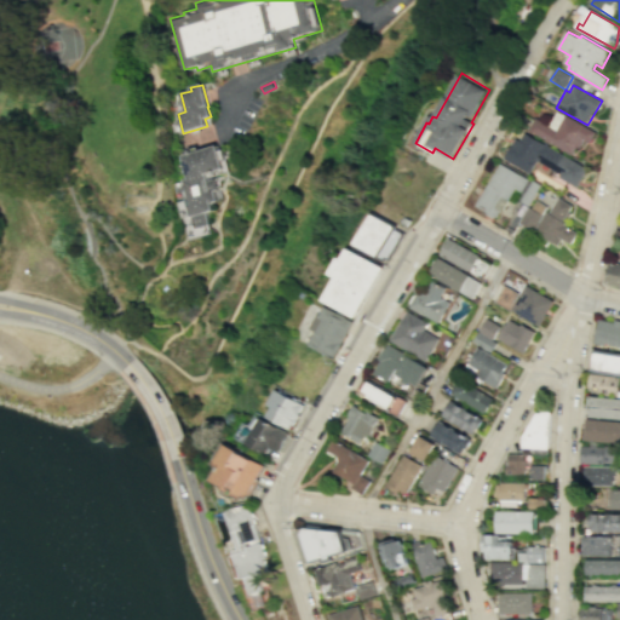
[(570,154),(575,145),(583,149),(585,143),(591,147),(600,132),(560,109),(550,126),(537,119),(529,131),(570,154)]
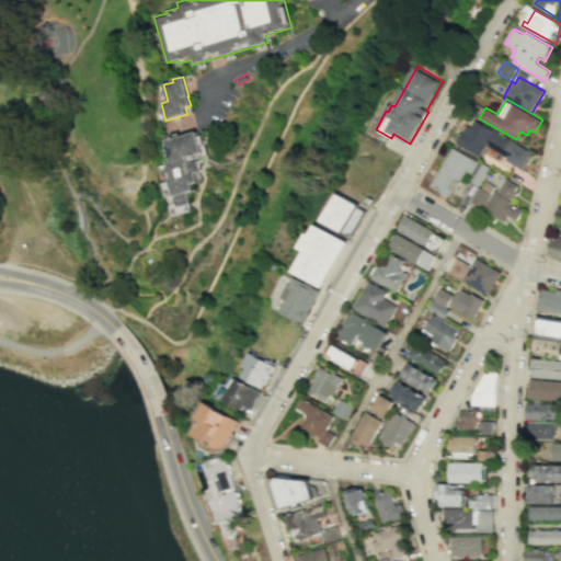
[(521,170),(530,152),(474,121),(471,127),(467,124),(456,144),(479,158),(485,146),(506,158),(505,161),(521,170)]
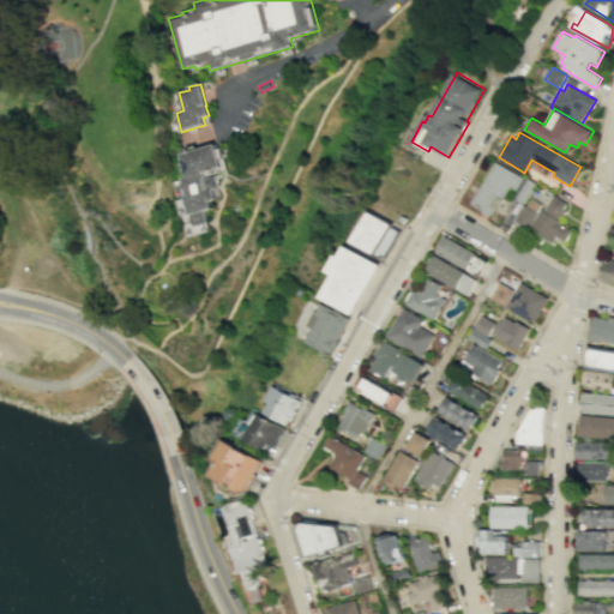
[(179,156),(215,145),(222,168),(204,174),(206,180),(212,178),(215,190),(212,191),(216,202),(210,203),(212,211),(205,214),(208,224),(192,229),(184,199),(186,198),(181,180),(186,179),(179,156)]
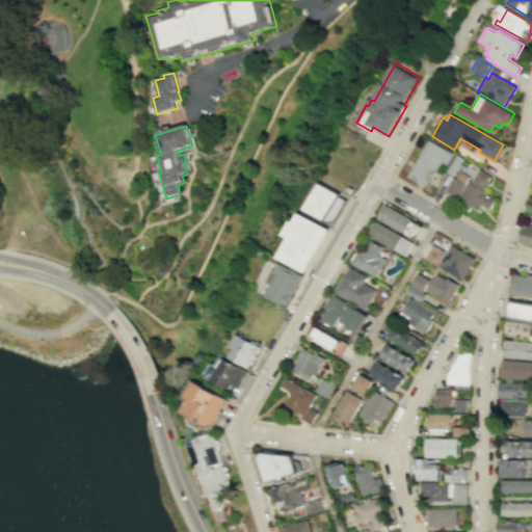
[(425,188),(442,162),(447,165),(453,155),(429,140),(406,177),(425,188)]
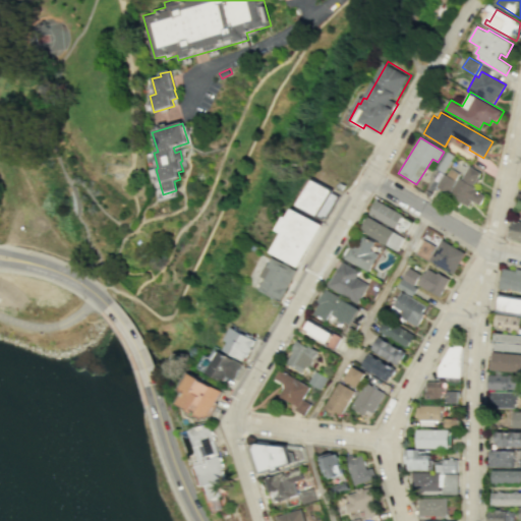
[(469,166),(462,179),(459,177),(449,195),(469,207),(472,201),(480,206),(485,196),(474,190),(483,175),(469,166)]
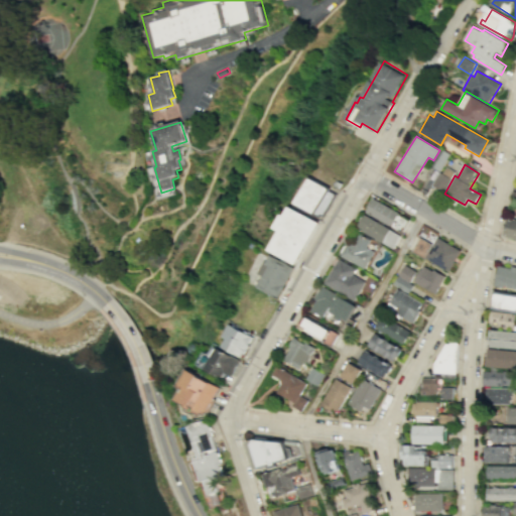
[(455,172),(445,166),(441,173),(438,172),(431,184),(443,191),(455,172)]
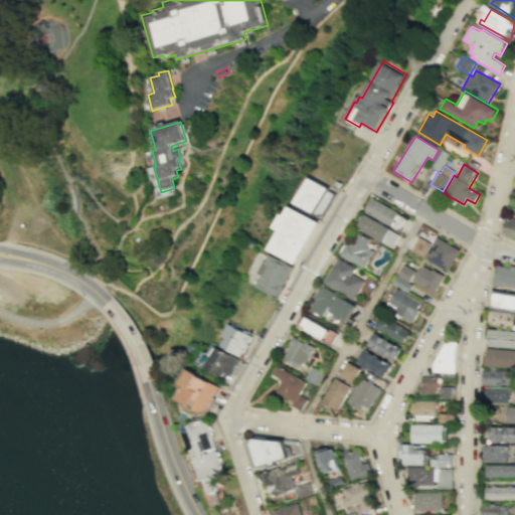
[(296,204),(316,216),(318,213),(323,216),(335,195),(328,191),(330,188),(312,177),(296,204)]
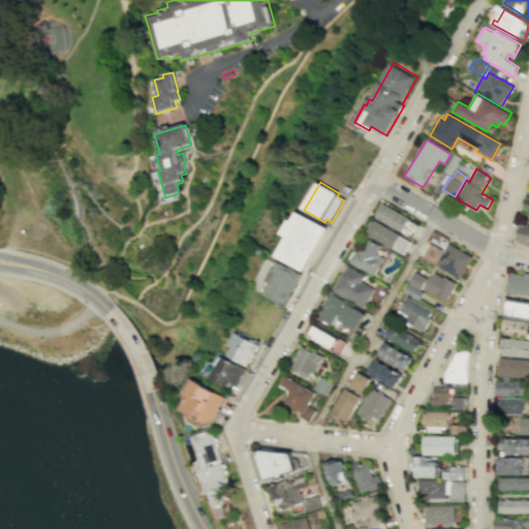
[(383,203),(375,217),(411,238),(419,223),(383,203)]
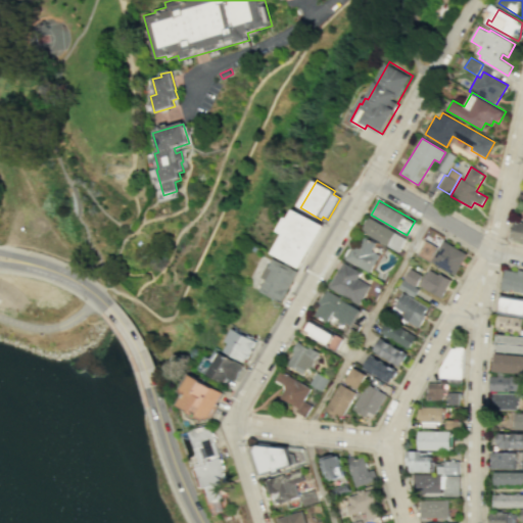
[(297,210),(325,227),(301,267),(278,253),(288,234),(282,231),(290,218),(292,219),(297,210)]
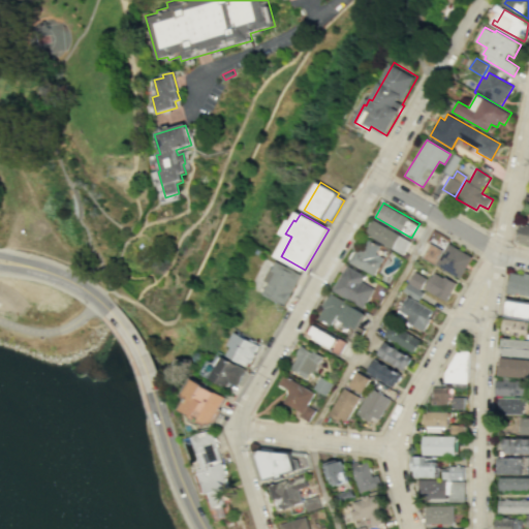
[(373,220),(366,235),(403,255),(410,242),(373,220)]
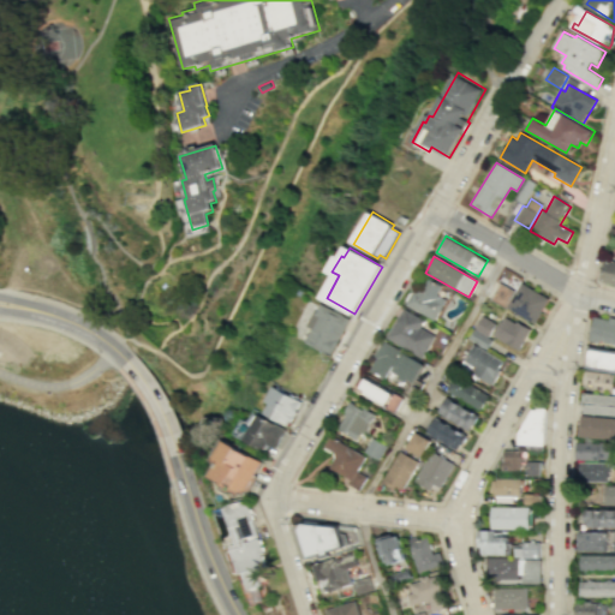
[(614,285),(614,261),(605,260),(601,282),(614,285)]
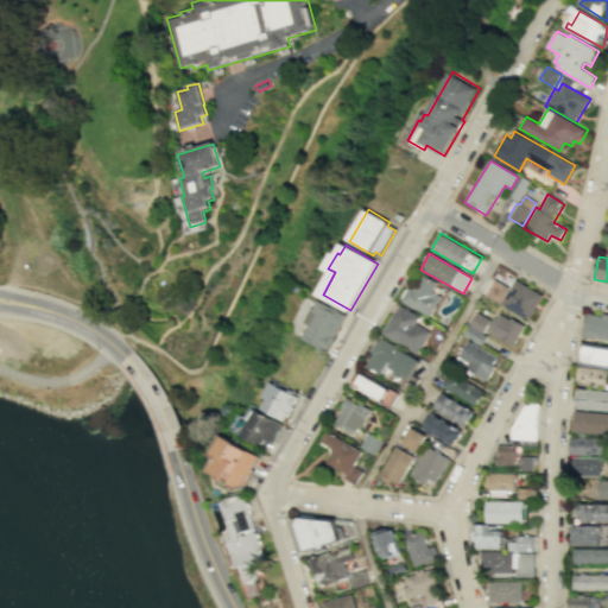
[(429,316),(437,302),(429,297),(437,283),(423,274),(413,291),(409,287),(401,302),(429,316)]
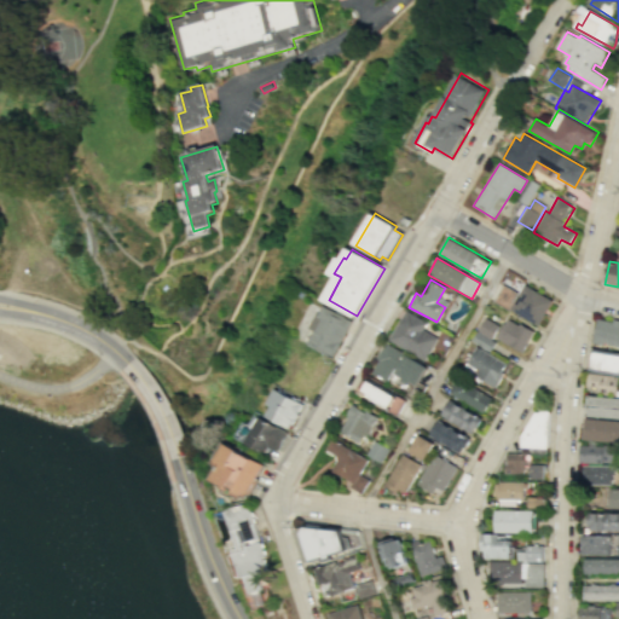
[(495,301),(510,311),(520,293),(504,284),(495,301)]
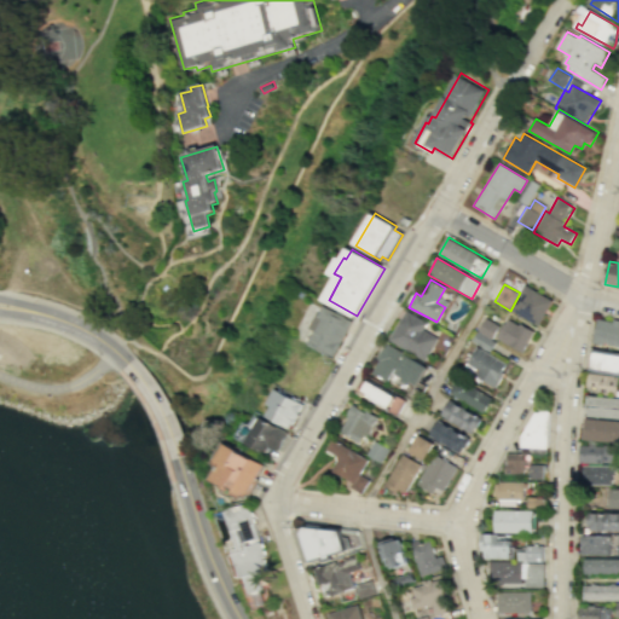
[(510,311),(539,328),(554,301),(525,285),(510,311)]
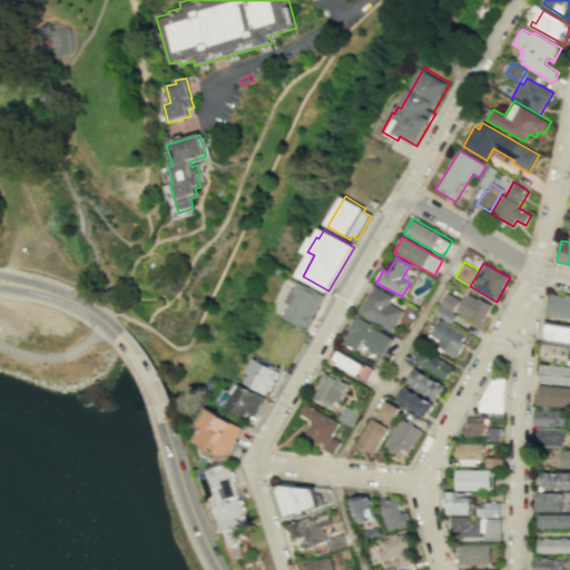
[(286,316),(306,328),(325,296),(302,282),(295,293),(300,295),(286,316)]
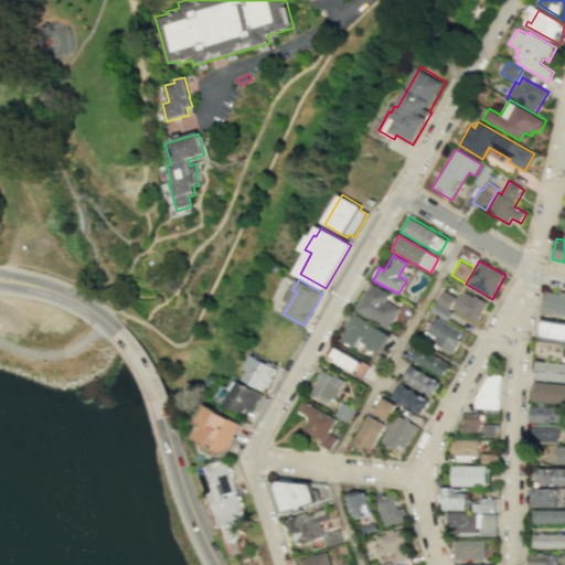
[(371,284),(355,310),(387,329),(400,308),(387,301),(391,295),(371,284)]
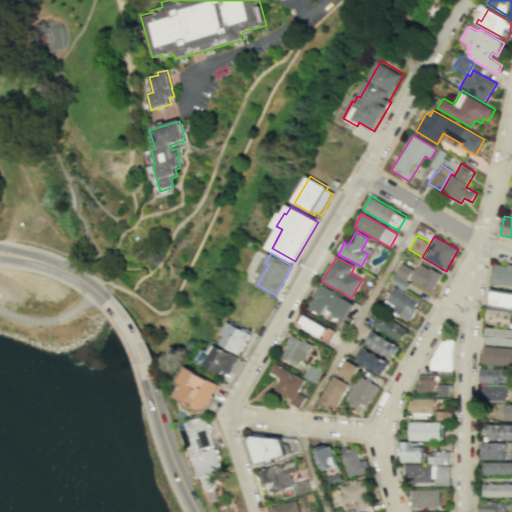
[(407,281),(414,269),(402,263),(395,275),(407,281)]
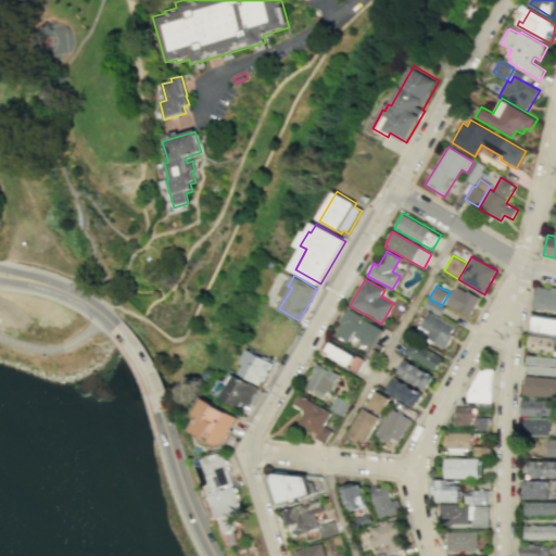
[(447,303),(469,316),(481,298),(469,290),(467,293),(457,287),(447,303)]
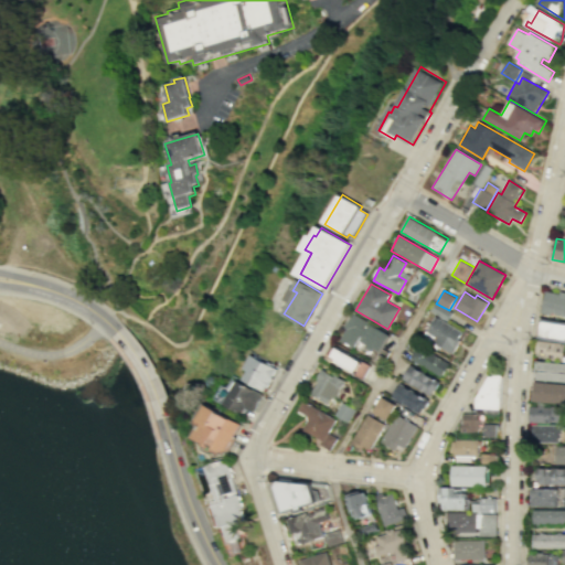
[(547,292),(543,313),(564,317),(564,292),(562,292),(561,295),(547,292)]
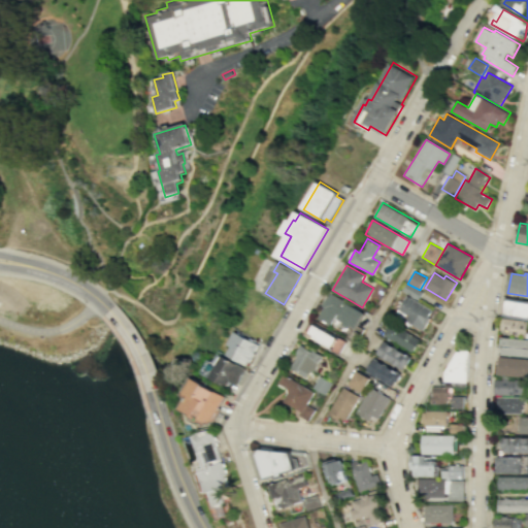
[(419,300),(423,292),(420,290),(407,284),(407,283),(403,291),(419,300)]
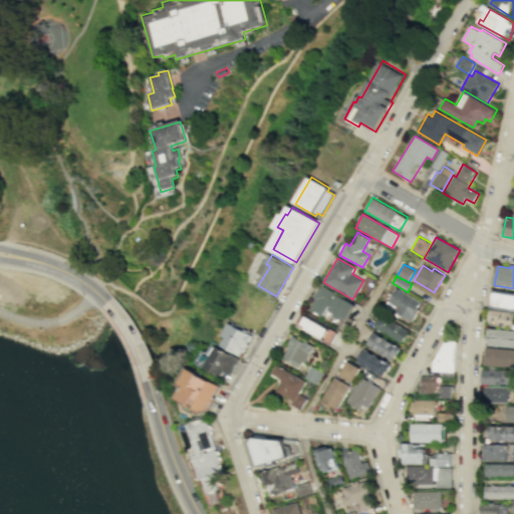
[(320,285),(307,309),(321,317),(325,310),(347,322),(357,305),(320,285)]
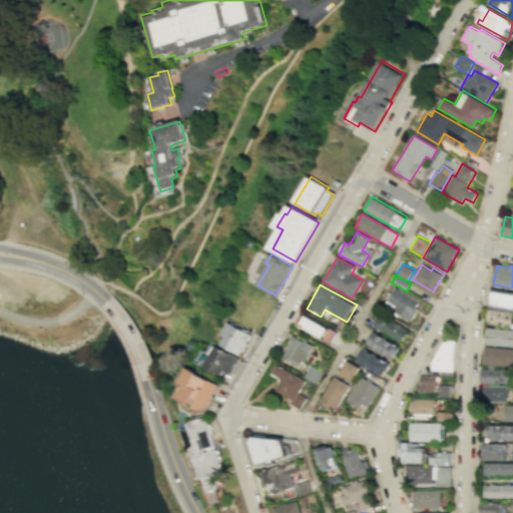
[(396,288),(420,301),(416,308),(419,309),(412,321),(385,307),(396,288)]
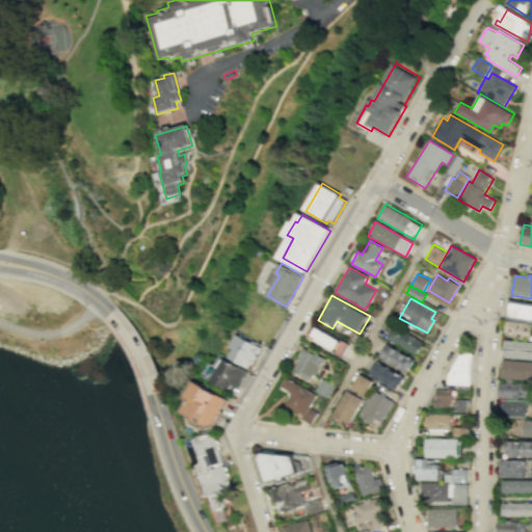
[(531,306),(511,302),(509,318),(531,320),(531,306)]
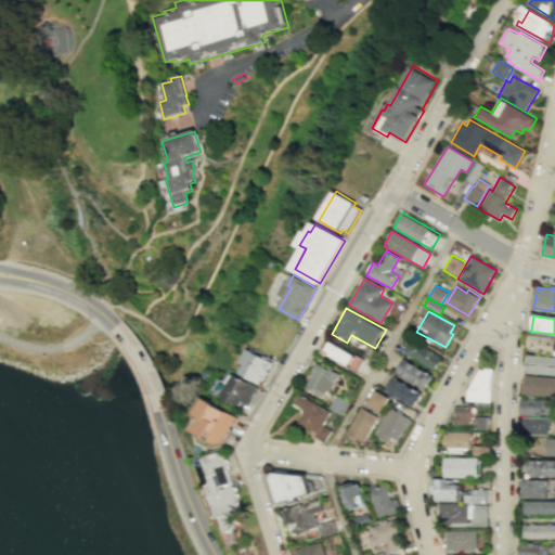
[(356,374),(365,358),(326,335),(317,351),(356,374)]
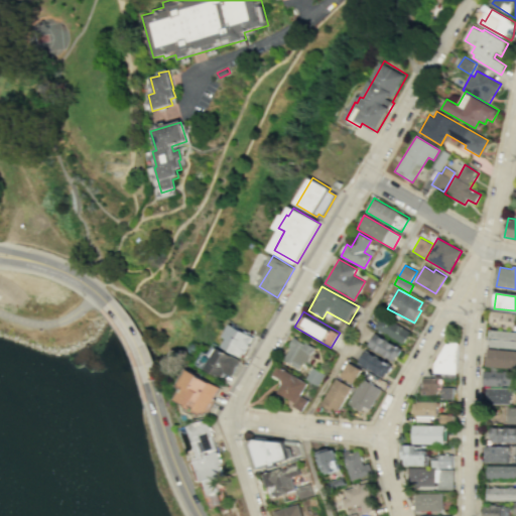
[(515,328),(515,313),(491,311),(490,324),(515,328)]
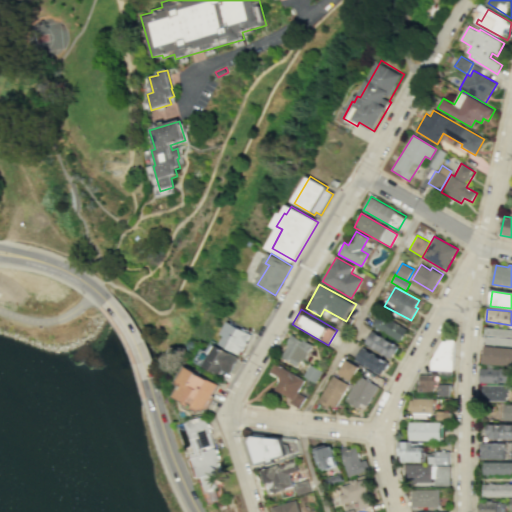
[(370,326),(399,343),(407,329),(379,311),(370,326)]
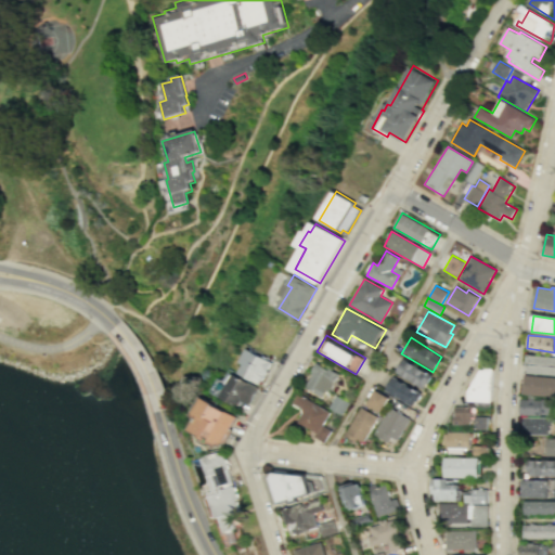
[(261,385),(274,362),(250,348),(243,362),(247,364),(243,373),(261,385)]
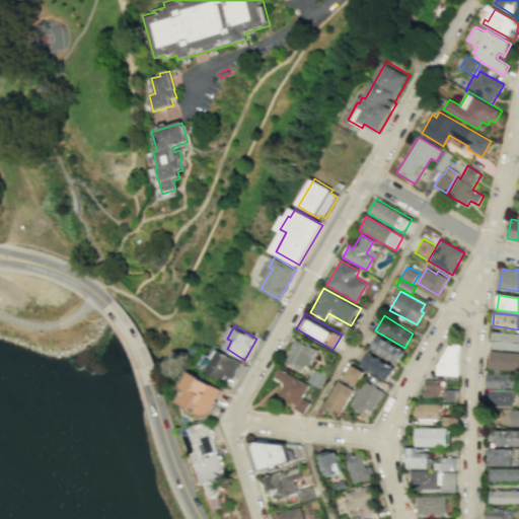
[(518,332),(494,331),(493,349),(518,351),(518,332)]
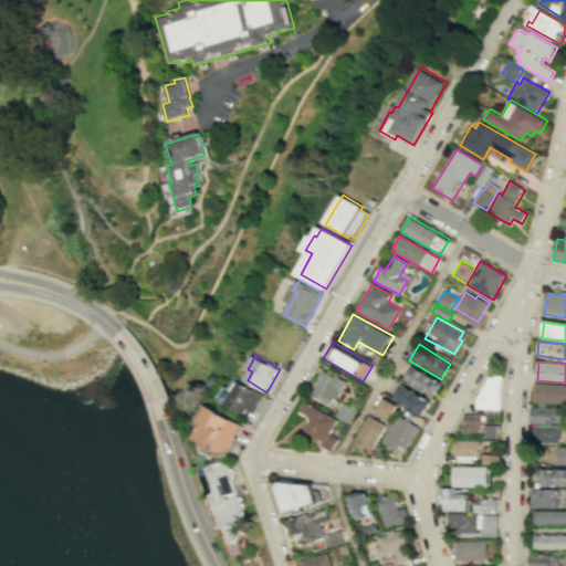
[(402,380),(431,398),(440,383),(411,366),(402,380)]
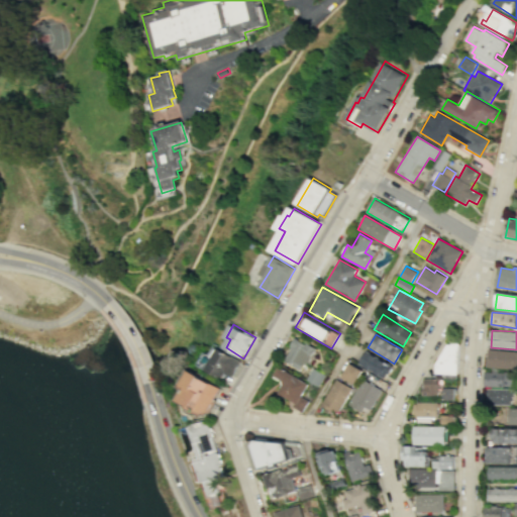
[(299,372),(304,364),(307,365),(316,349),(306,342),(305,344),(295,337),(289,347),(291,349),(283,362),(299,372)]
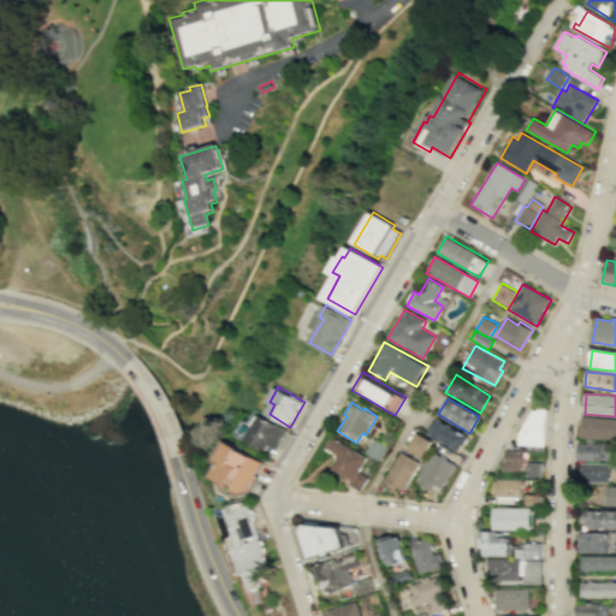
[(516,434),(515,446),(543,448),(545,409),(534,409),(534,410),(529,410),(516,434)]
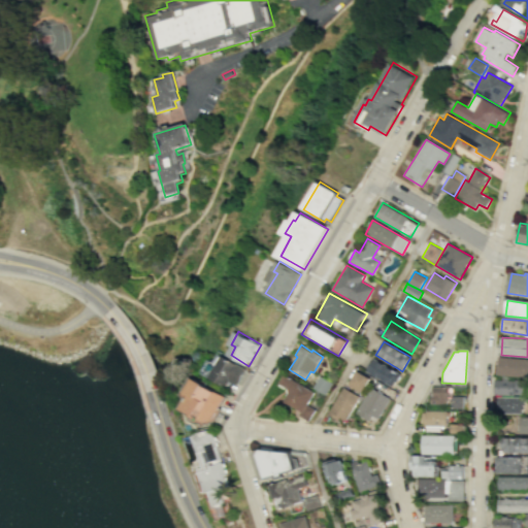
[(248,368),(223,354),(206,381),(224,390),(229,381),(237,386),(248,368)]
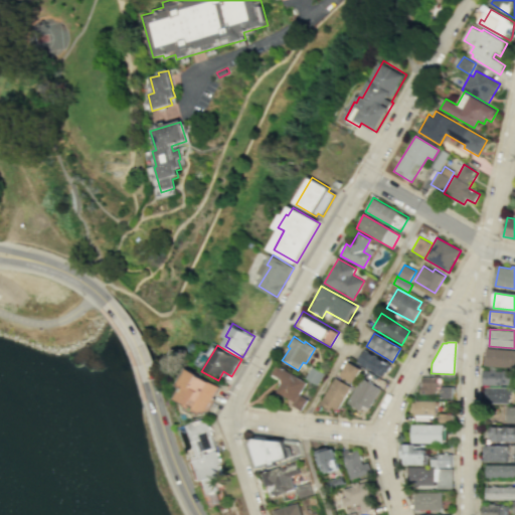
[(357,363),(383,378),(391,363),(365,348),(357,363)]
